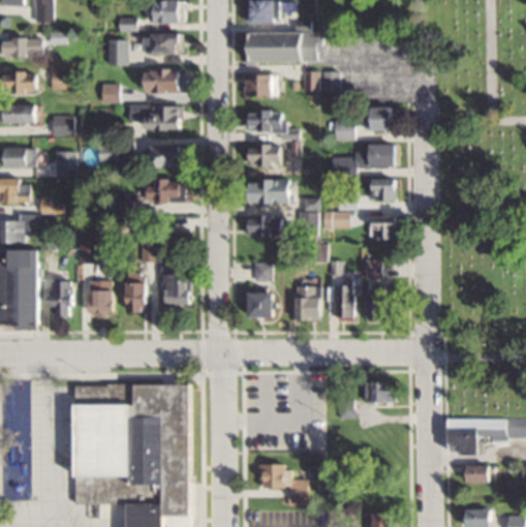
[(52,22),(50,0),(41,0),(37,0),(38,23),(52,22)]
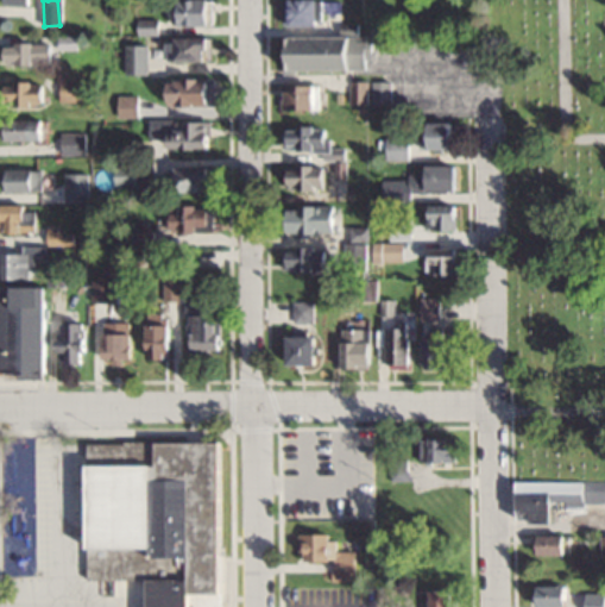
[(320,0),(281,0),(281,26),(320,26),(320,0)]
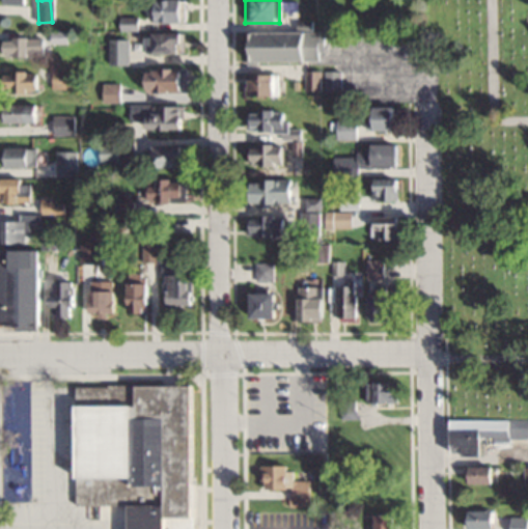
[(185,1),(155,1),(155,23),(185,23),(185,1)]
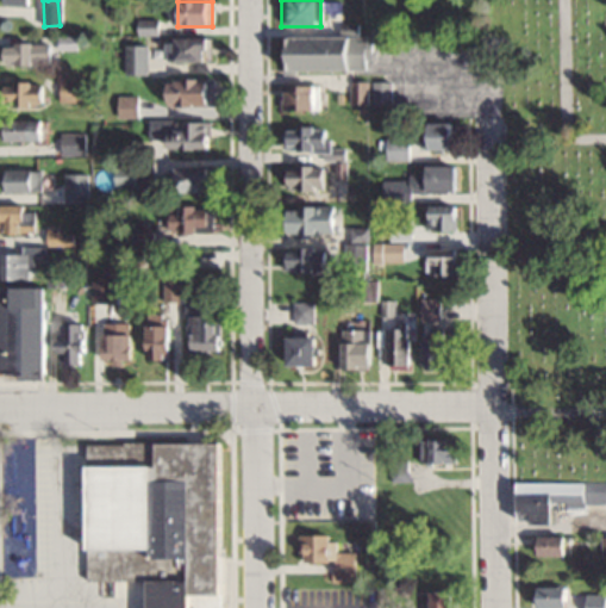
[(135,37),(155,37),(155,22),(135,22),(135,37)]
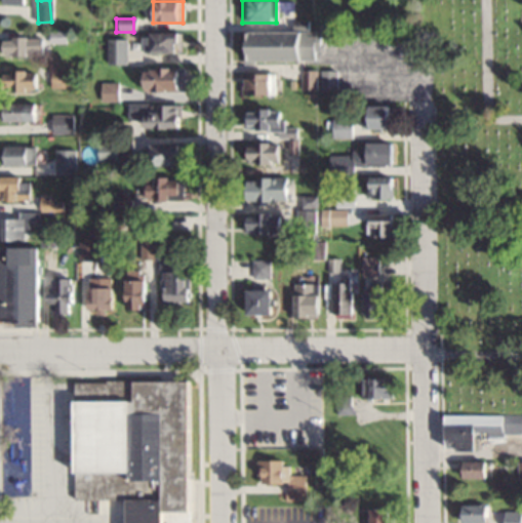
[(319,61),(319,32),(244,33),(244,62),(319,61)]
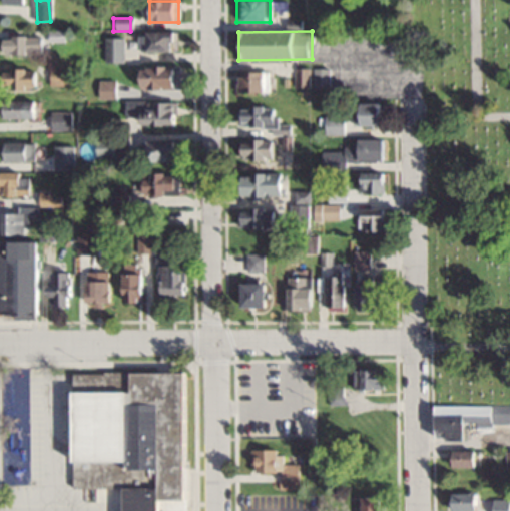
[(138,53),(176,53),(176,34),(138,34),(138,53)]
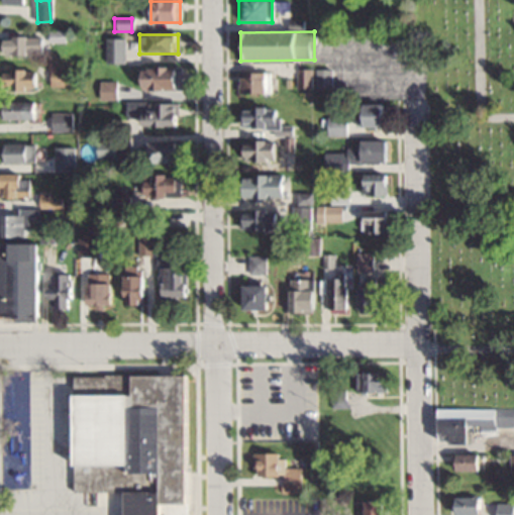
[(42,37),(3,37),(3,57),(42,57),(42,37)]
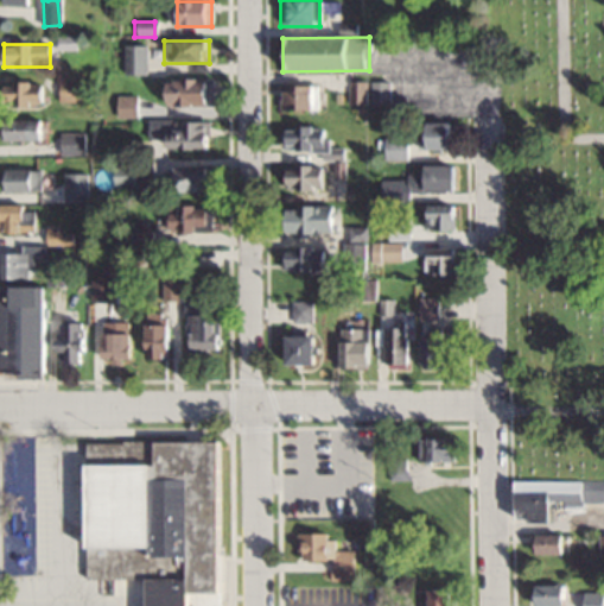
[(121,77),(142,77),(142,48),(121,48),(121,77)]
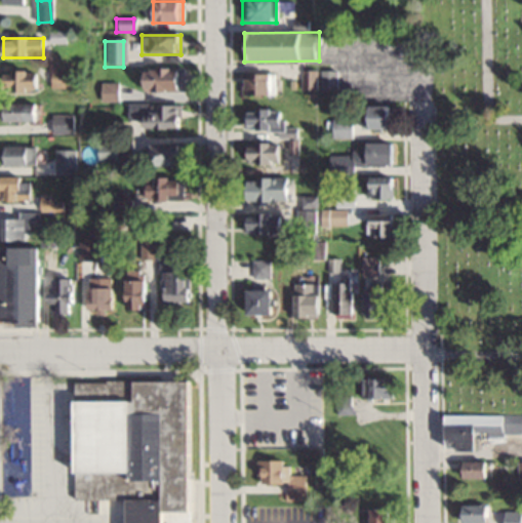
[(71,70),(50,70),(50,90),(71,90),(71,70)]
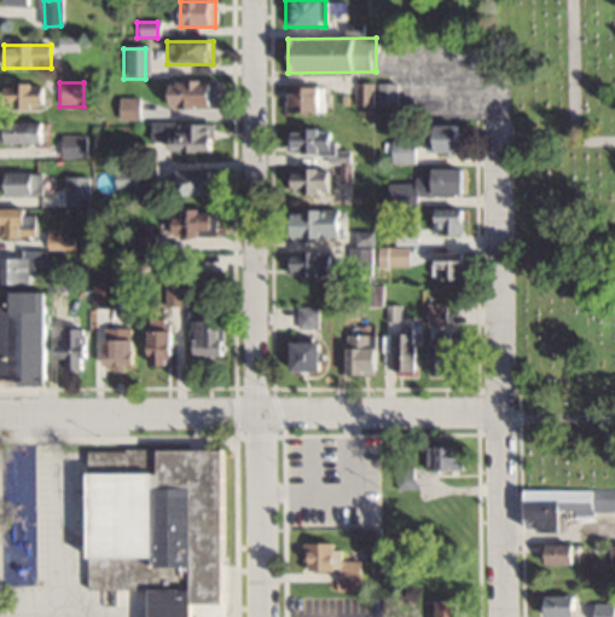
[(218,109),(218,82),(170,82),(170,109),(218,109)]
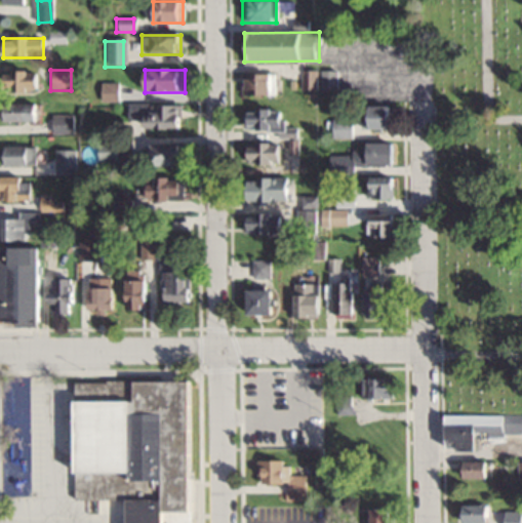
[(298,71),(298,91),(316,91),(316,71),(298,71)]
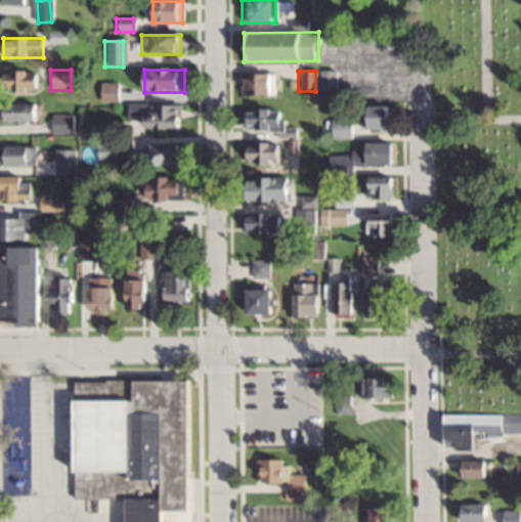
[(39,92),(39,72),(4,72),(4,92),(39,92)]
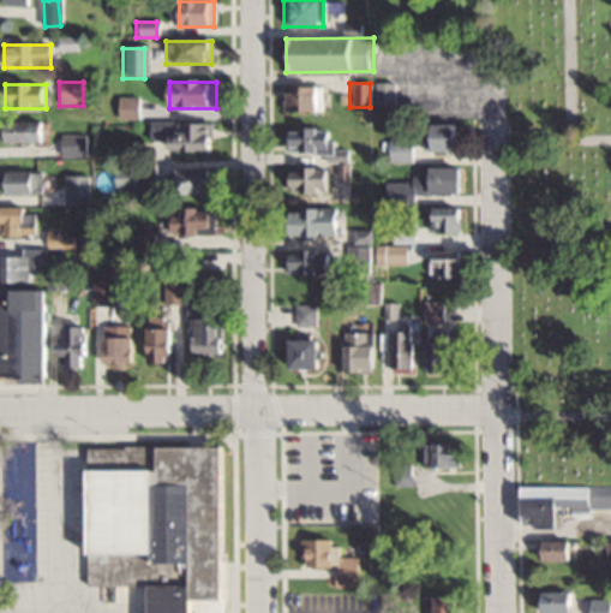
[(393,84),(372,84),(372,107),(393,107),(393,84)]
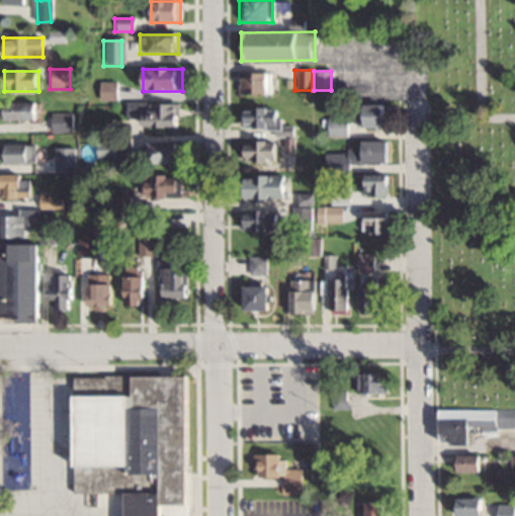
[(266,96),(266,73),(238,73),(238,96),(266,96)]
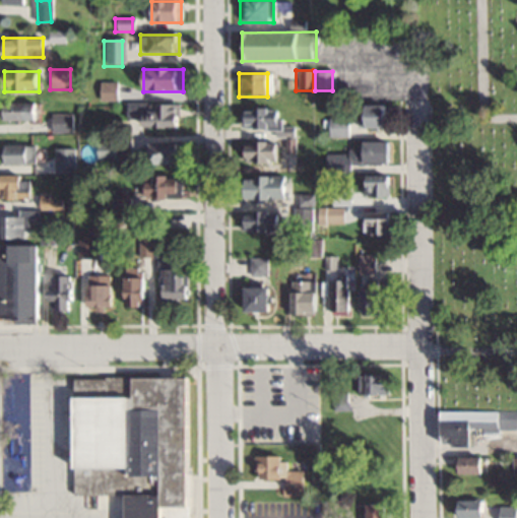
[(115,102),(115,84),(98,84),(98,102),(115,102)]
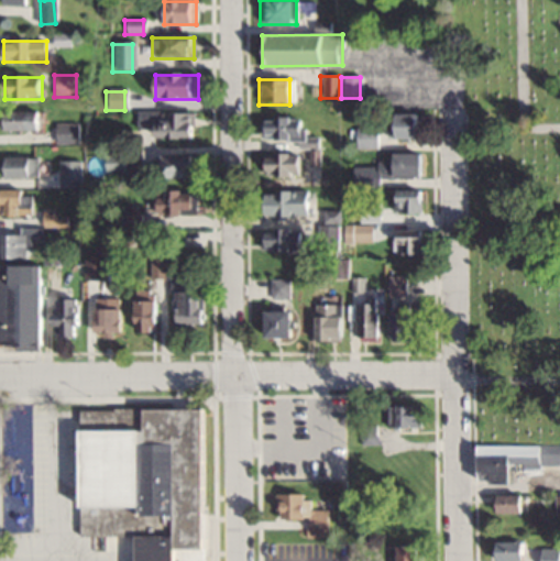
[(3,131),(41,131),(41,112),(3,112),(3,131)]
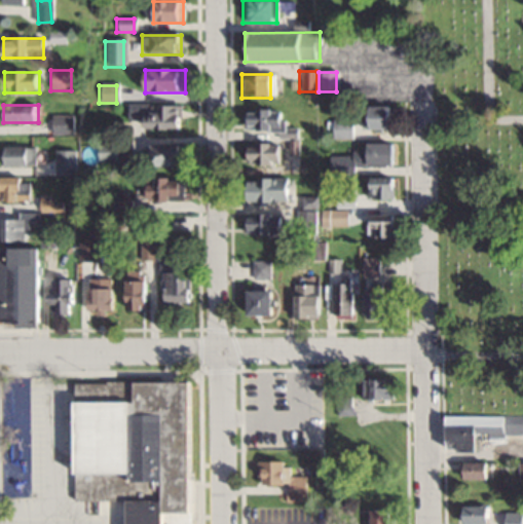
[(142,131),(182,131),(182,106),(124,106),(124,122),(142,122),(142,131)]
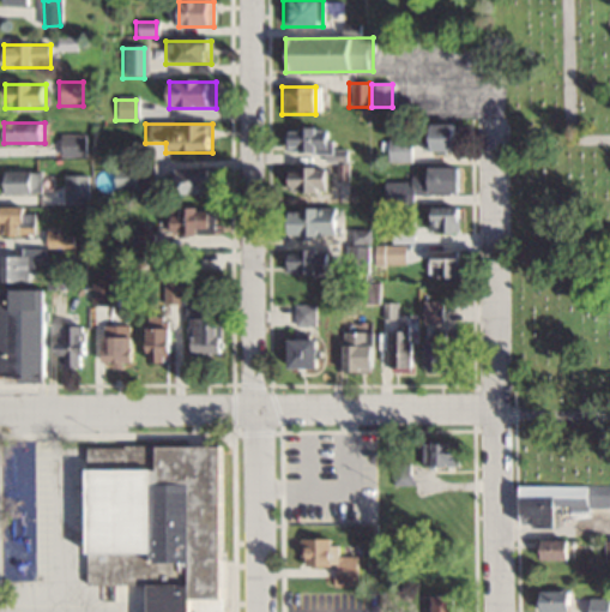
[(418,126),(418,151),(458,151),(458,126),(418,126)]
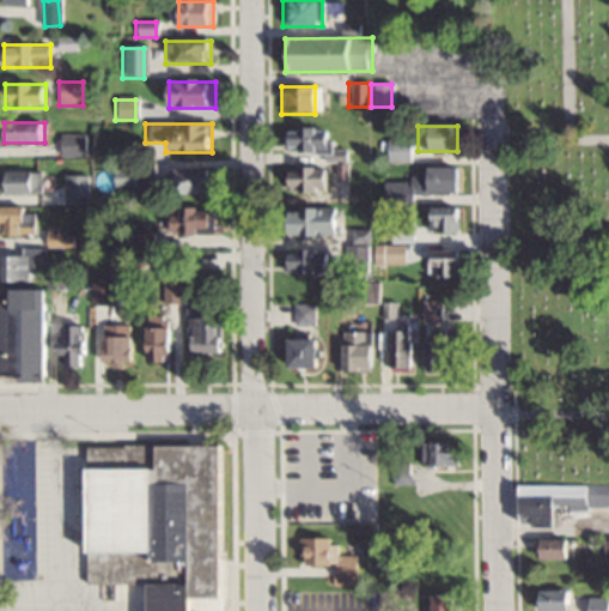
[(284,152),(323,150),(323,163),(335,162),(335,181),(346,181),(345,155),(333,156),(332,128),(284,129),(284,152)]
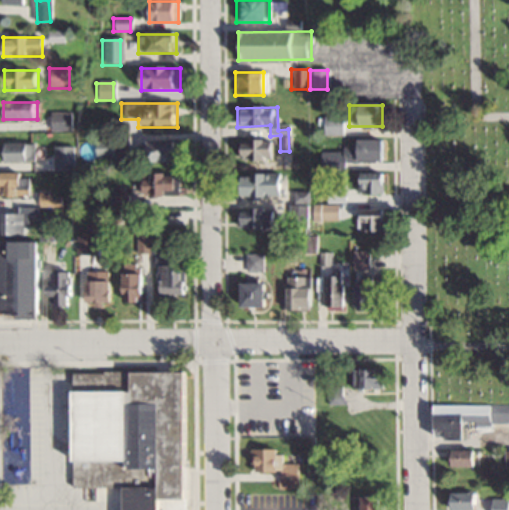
[(47,114),(47,132),(70,132),(70,114),(47,114)]
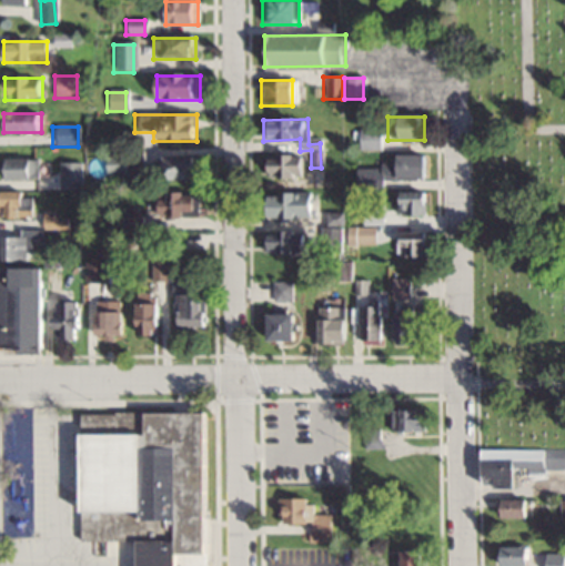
[(380,130),(356,130),(356,152),(380,152),(380,130)]
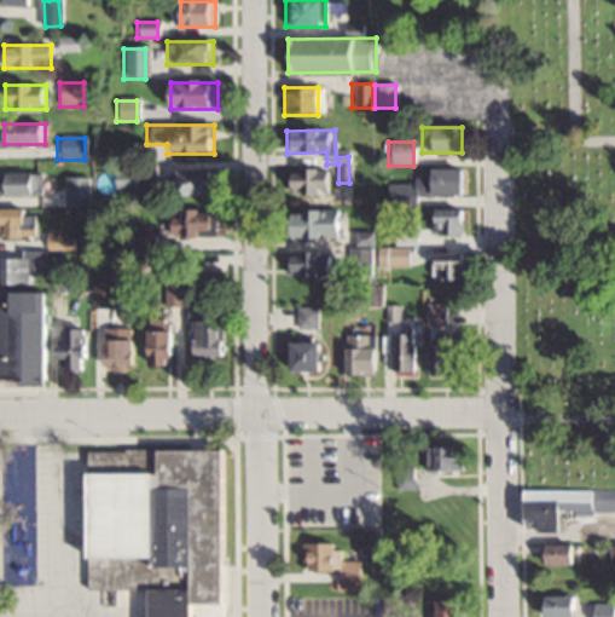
[(289,169),(289,195),(331,195),(331,169),(289,169)]
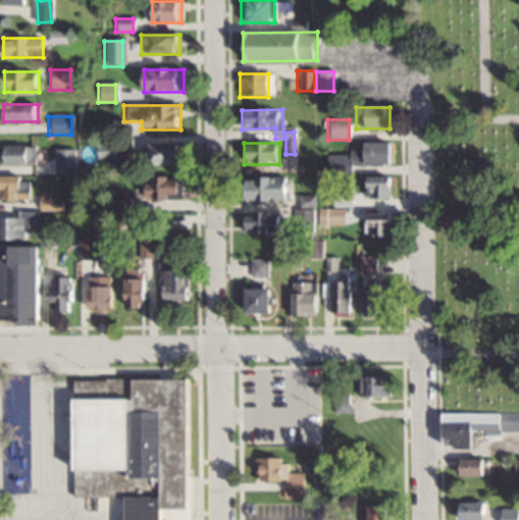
[(394,143),(361,144),(361,150),(348,151),(349,155),(324,155),(324,175),(351,175),(351,166),(394,165),(394,143)]
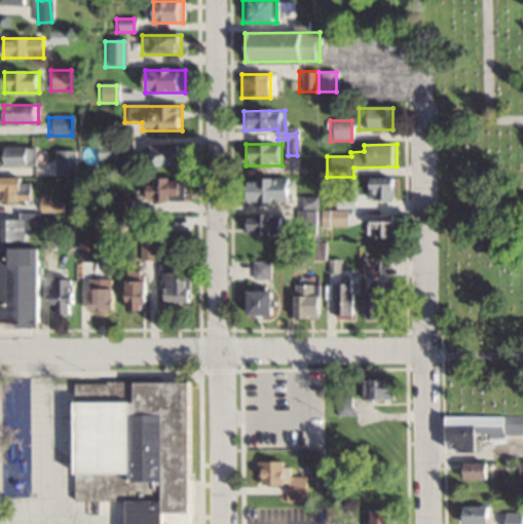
[(183,166),(183,145),(151,145),(151,166),(183,166)]
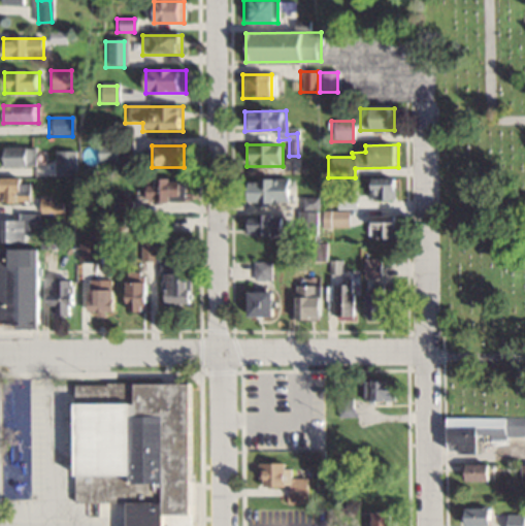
[(113,162),(113,148),(98,148),(98,162),(113,162)]
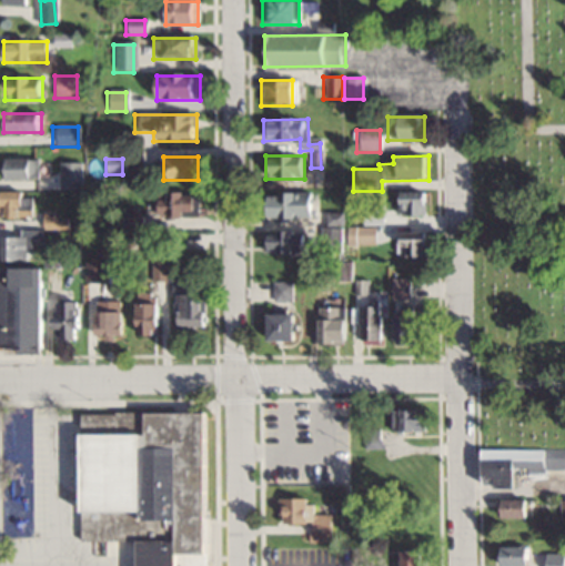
[(37,180),(37,161),(0,161),(0,180),(37,180)]
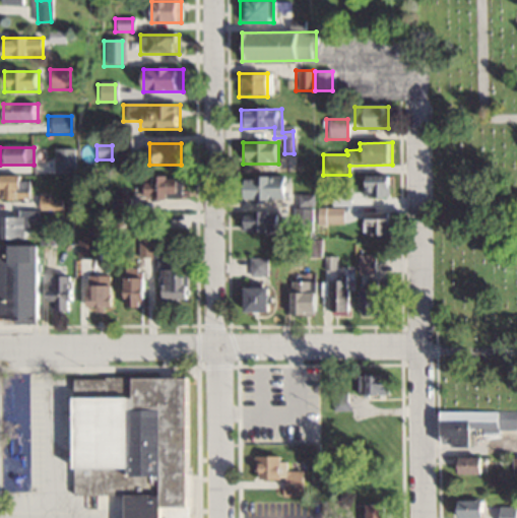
[(28,176),(0,176),(0,199),(28,199),(28,176)]
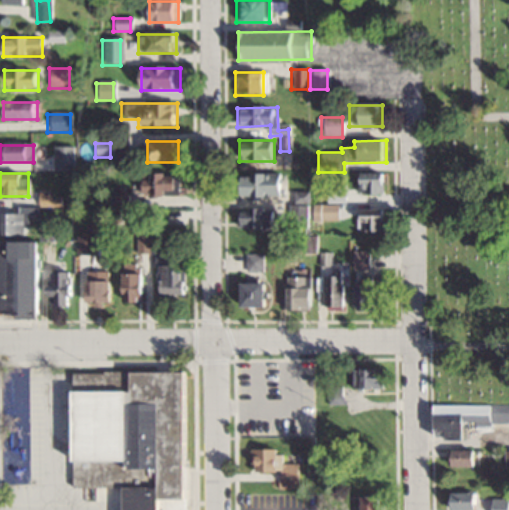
[(179,174),(142,174),(142,196),(179,196),(179,174)]
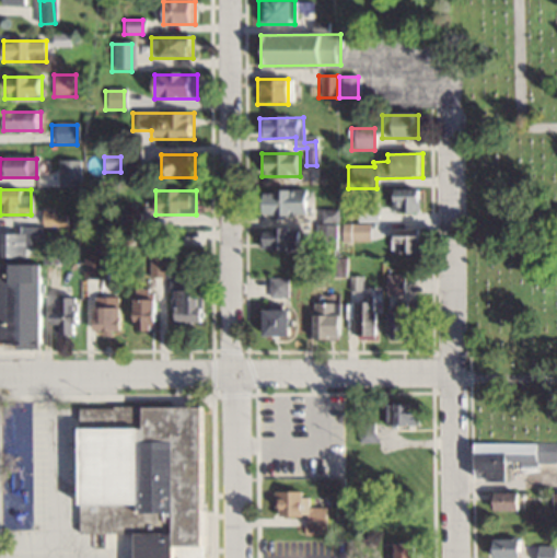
[(420,212),(420,190),(390,190),(390,212),(420,212)]
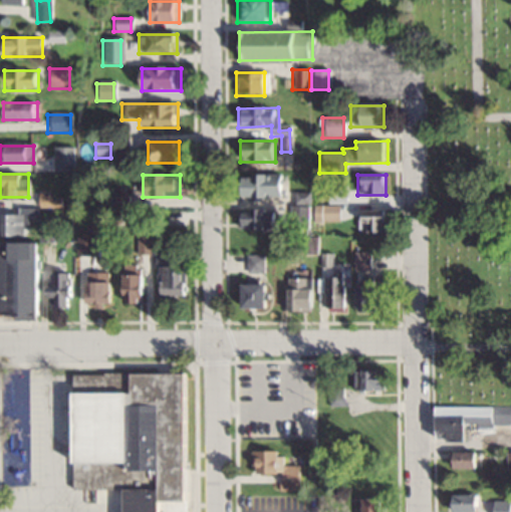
[(242,196),(284,196),(284,176),(242,176),(242,196)]
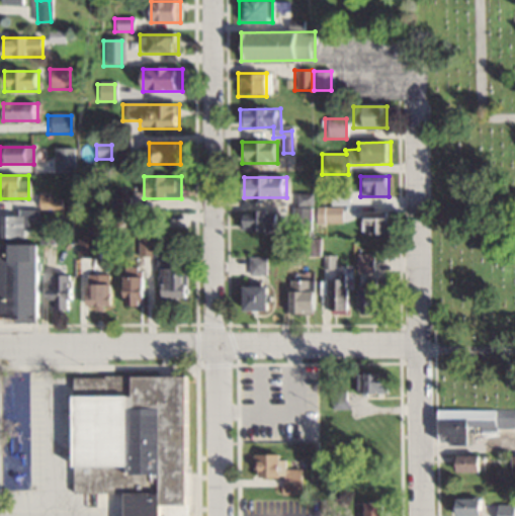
[(339,192),(321,192),(321,204),(339,204),(339,192)]
